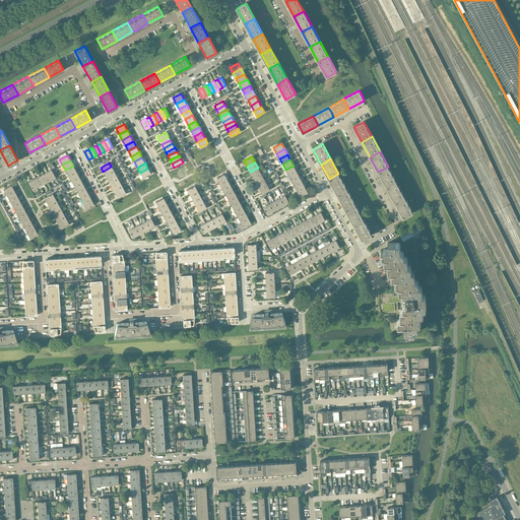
[(73,166),(65,170),(68,176),(76,172),(73,166)]
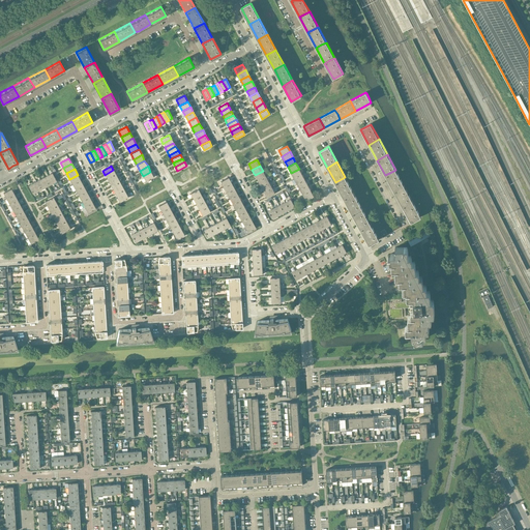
[(299,169),(291,173),(294,178),(301,174),(299,169)]
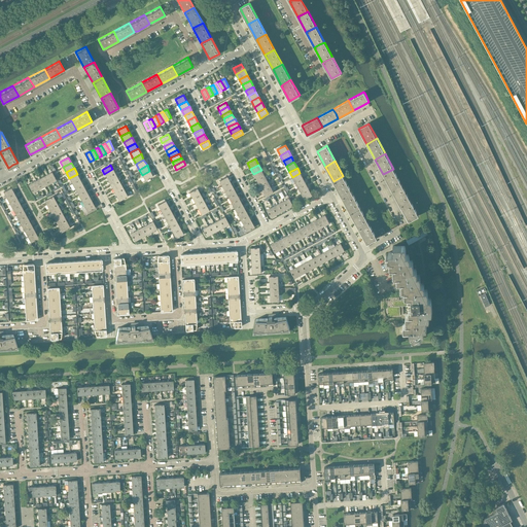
[(112,169),(104,174),(106,178),(115,173),(112,169)]
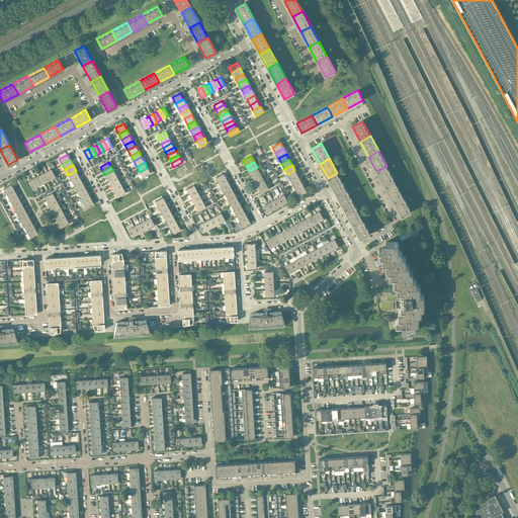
[(395,181),(386,166),(376,171),(384,186),(395,181)]
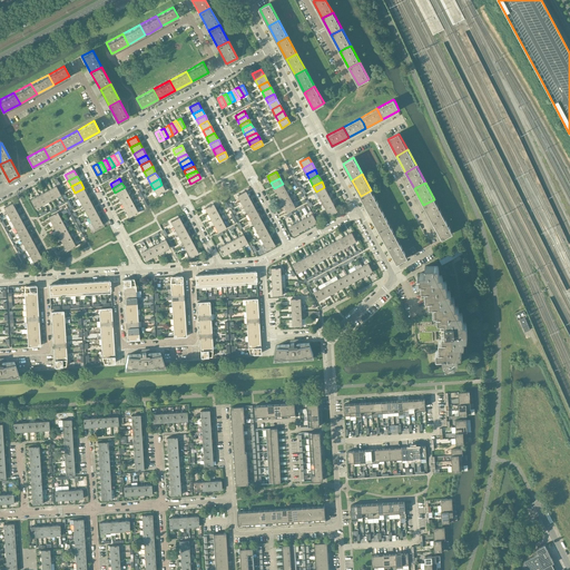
[(283,184),(274,188),(277,195),(286,189),(283,184)]
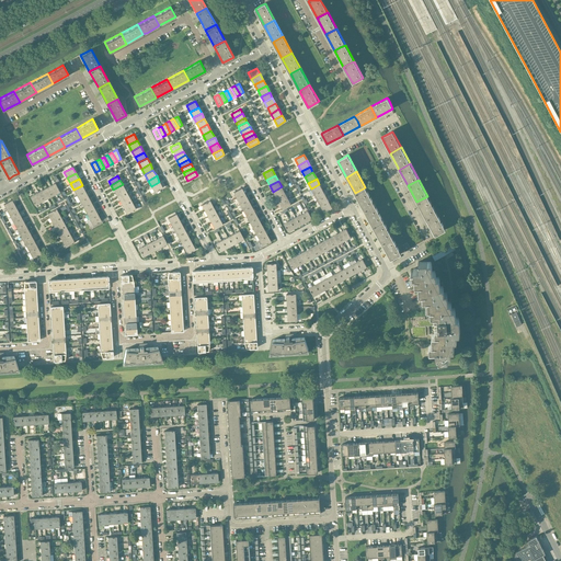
[(159,182),(151,186),(155,192),(162,187),(159,182)]
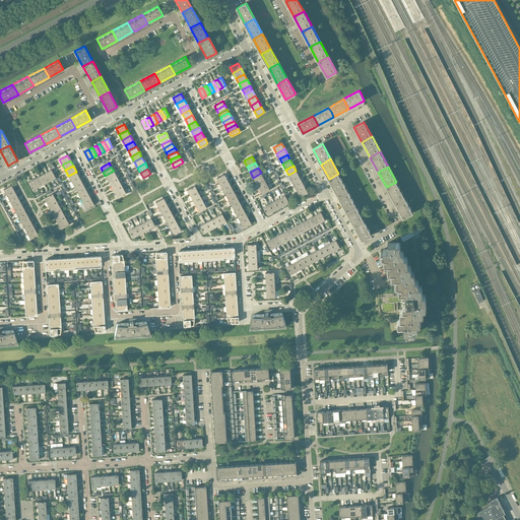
[(51,170),(47,172),(52,180),(56,178),(51,170)]
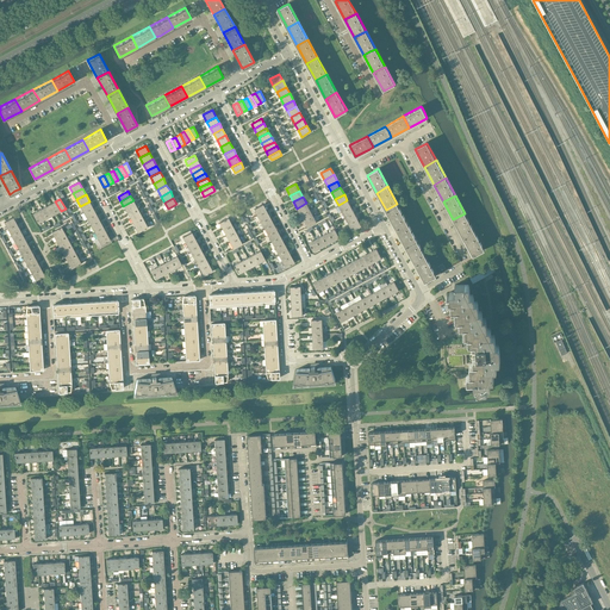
[(347,200),(338,205),(342,212),(352,207),(347,200)]
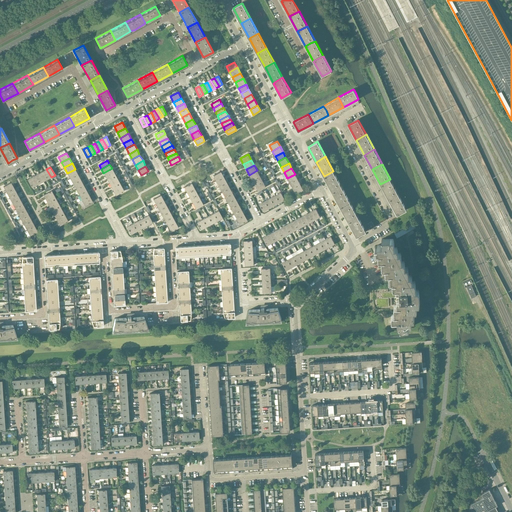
[(46,169),(43,171),(47,179),(51,177),(46,169)]
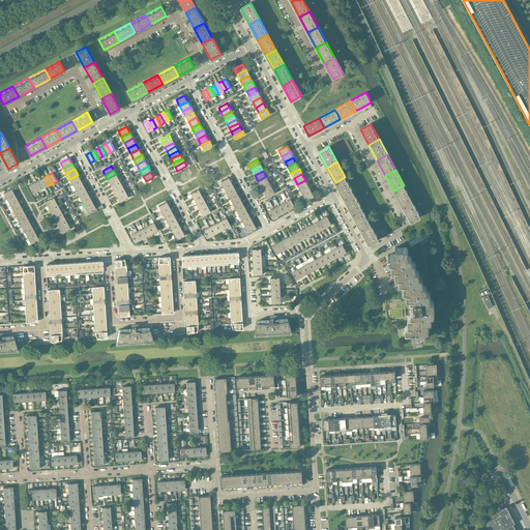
[(78,175),(69,179),(72,184),(81,180),(78,175)]
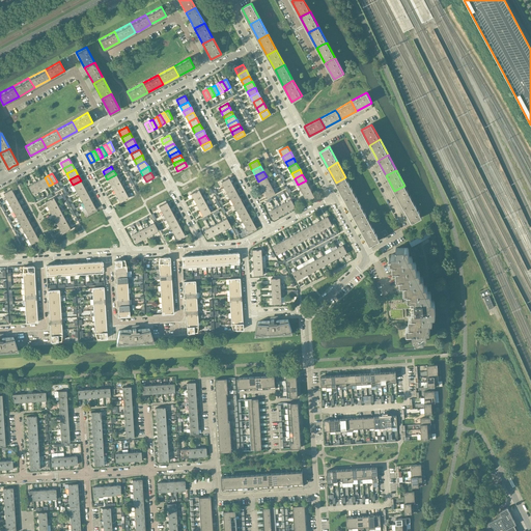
[(267,176),(258,182),(261,187),(270,183),(267,176)]
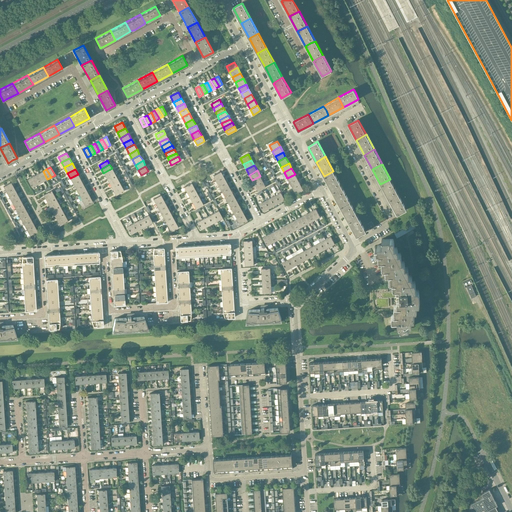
[(43,171),(39,173),(43,181),(47,179),(43,171)]
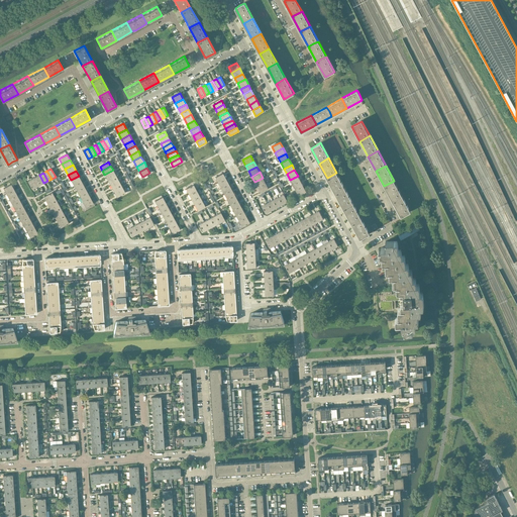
[(344,188),(336,173),(327,178),(335,193),(344,188)]
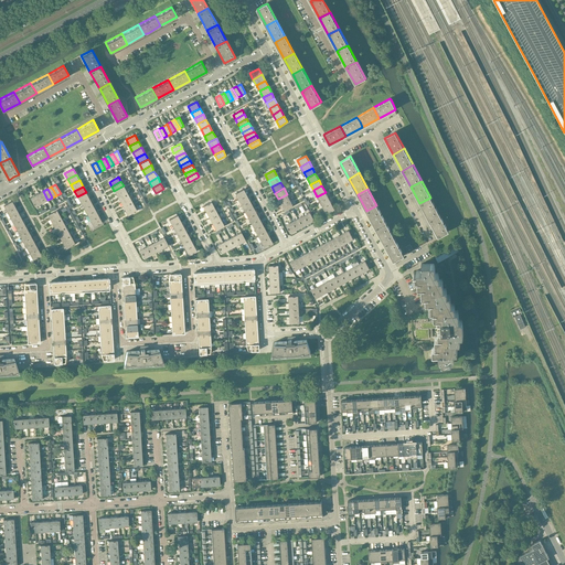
[(125,190),(116,194),(118,199),(127,193),(125,190)]
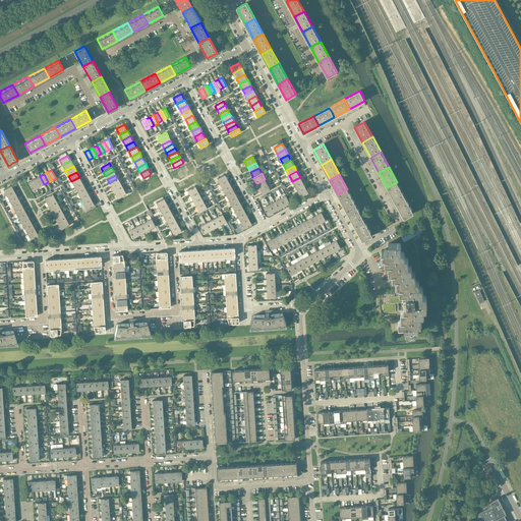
[(224,175),(217,179),(220,184),(227,180),(224,175)]
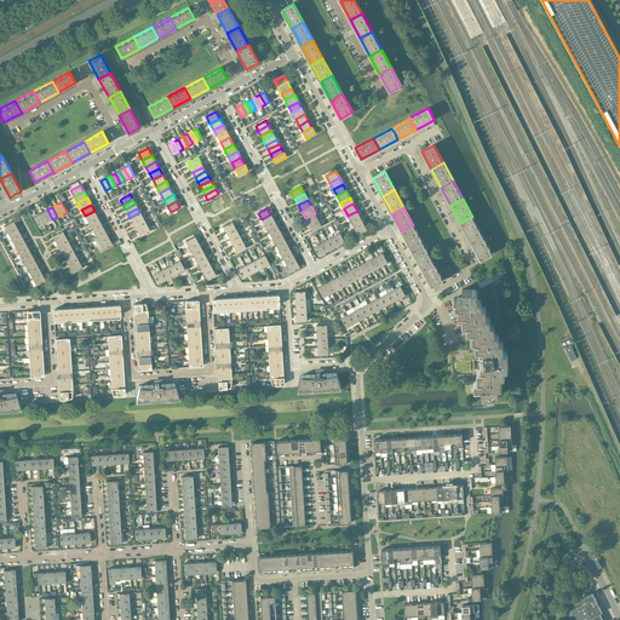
[(47,210),(42,212),(47,222),(52,219),(47,210)]
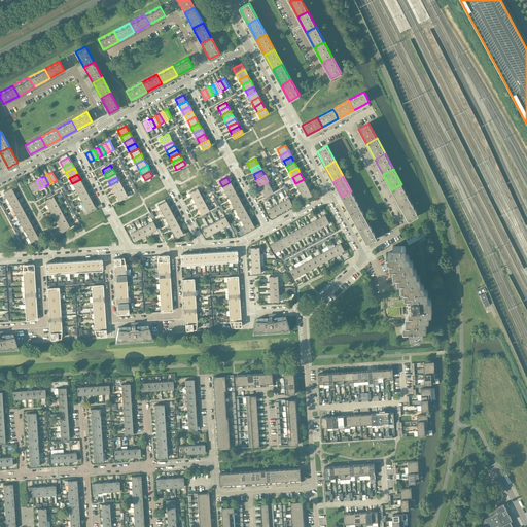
[(80,179),(72,183),(75,189),(82,184),(80,179)]
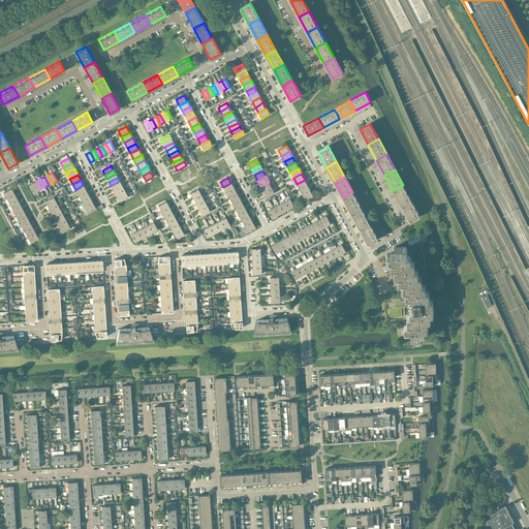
[(305,180),(297,184),(300,189),(308,185),(305,180)]
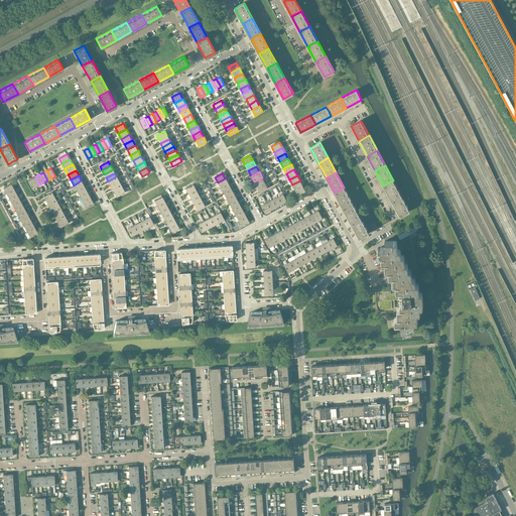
[(35,176),(31,178),(35,186),(39,184),(35,176)]
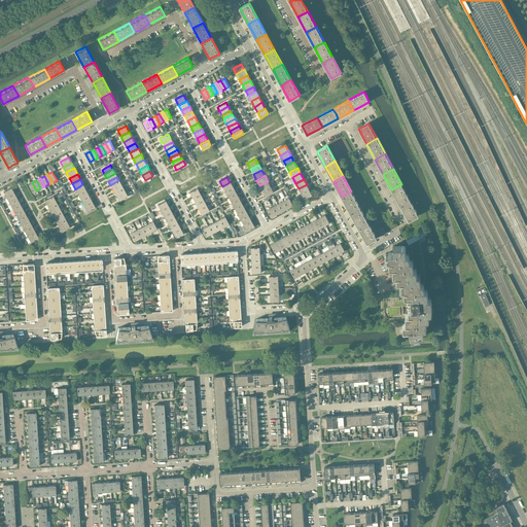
[(118,180),(110,185),(112,189),(121,184),(118,180)]
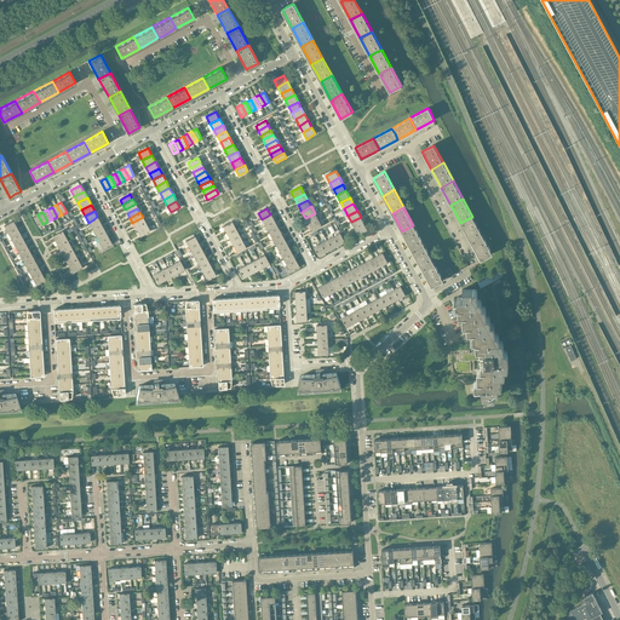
[(315,213),(305,218),(309,225),(319,219),(315,213)]
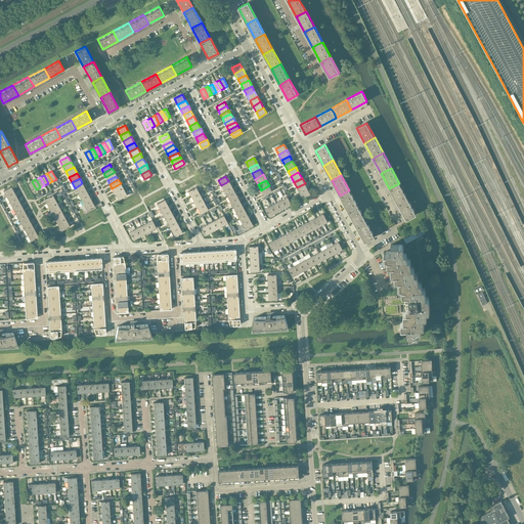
[(28,183),(33,191),(36,189),(32,181),(28,183)]
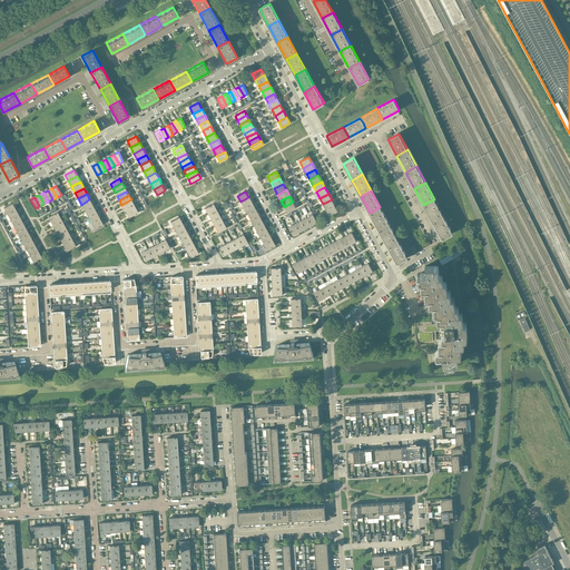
[(248,197),(241,202),(244,207),(252,203),(248,197)]
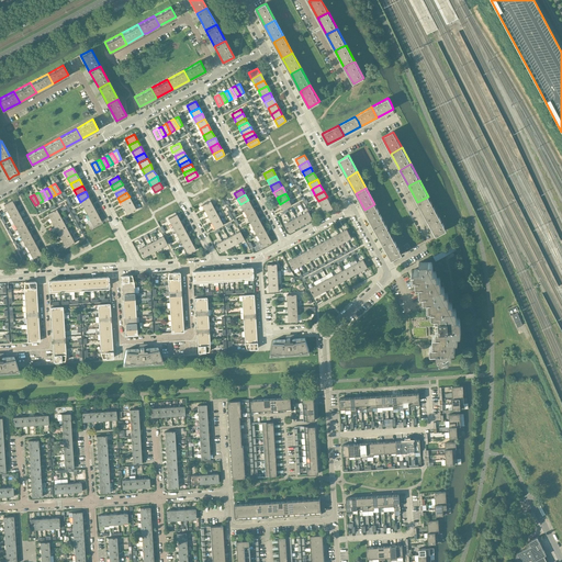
[(88,197),(80,202),(83,208),(91,203),(88,197)]
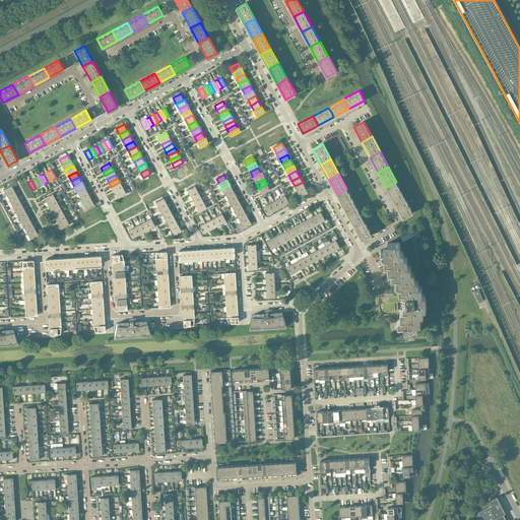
[(120,182),(111,187),(114,191),(122,186),(120,182)]
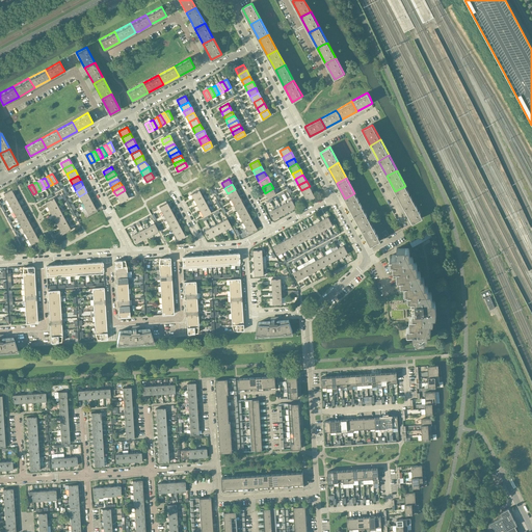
[(310,186),(301,190),(304,196),(312,192),(310,186)]
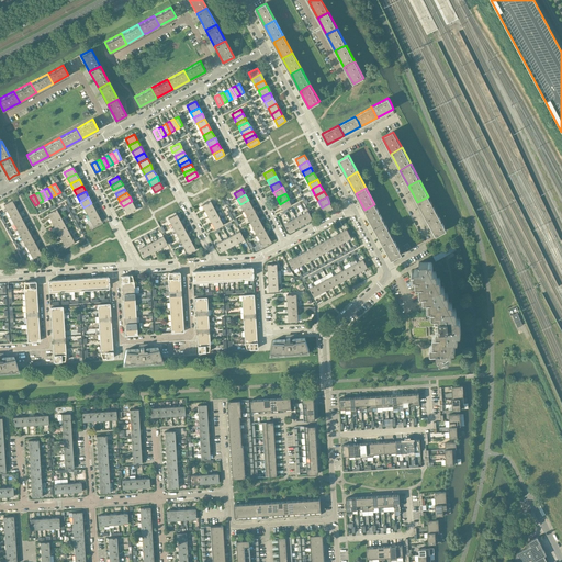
[(437,213),(428,197),(417,202),(425,215),(427,218),(437,213)]
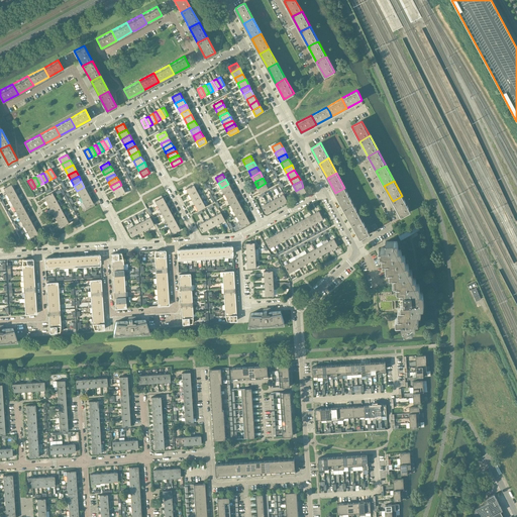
[(266,183),(257,188),(261,193),(269,189),(266,183)]
